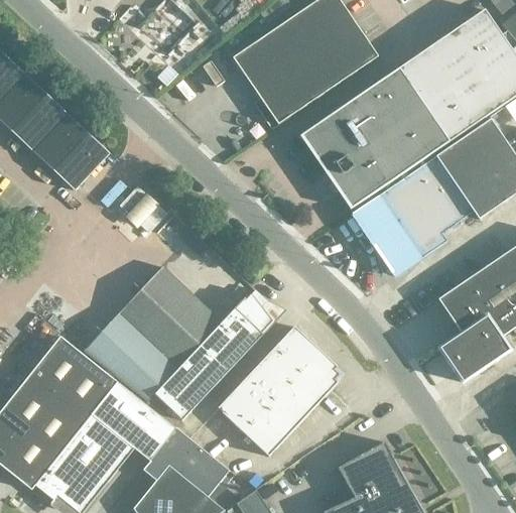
[(315,0),(233,56),(260,97),(253,102),(271,128),(290,116),(289,115),(378,55),(340,0),(315,0)]
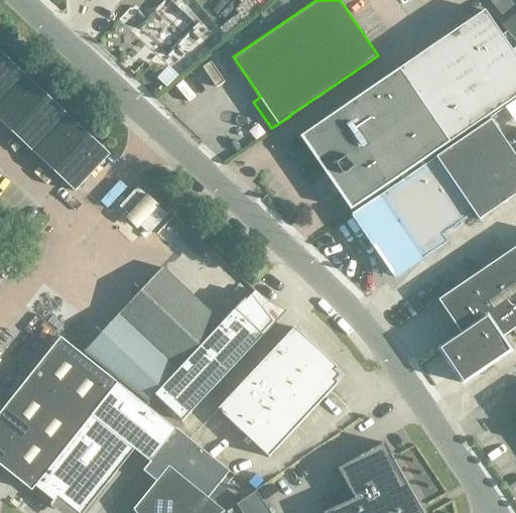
[(515,44),(503,26),(499,30),(481,5),(299,135),(300,136),(303,134),(336,181),(331,184),(336,191),(341,188),(352,205),(515,87),(515,44)]
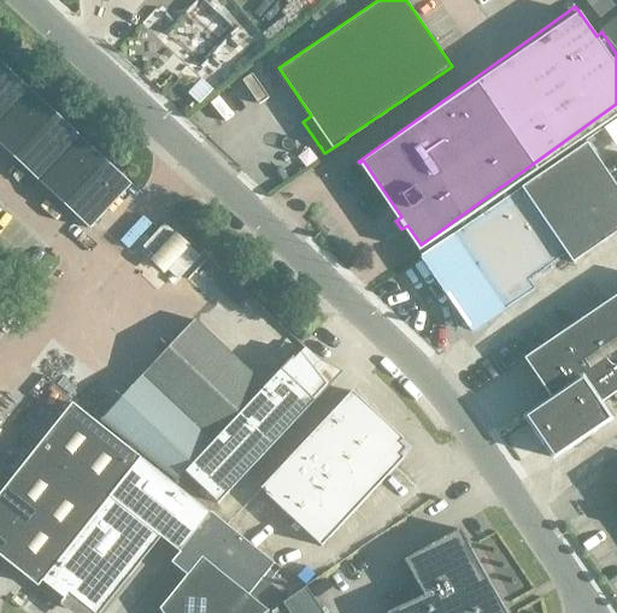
[(616,12),(599,28),(616,49),(616,12)]
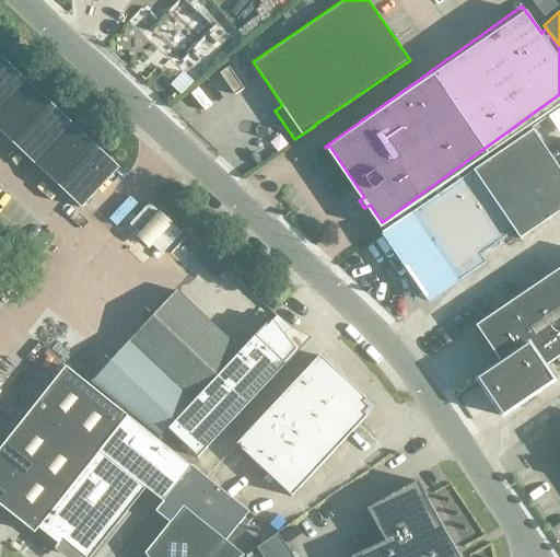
[(224,33),(234,25),(223,12),(214,19),(224,33)]
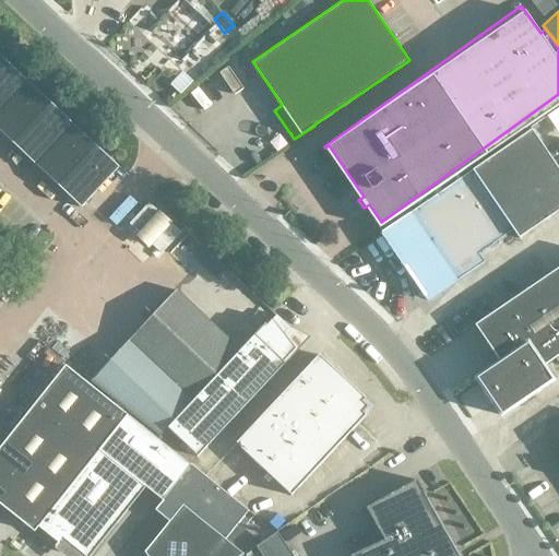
[(0,129),(80,205),(118,165),(0,54),(0,129)]
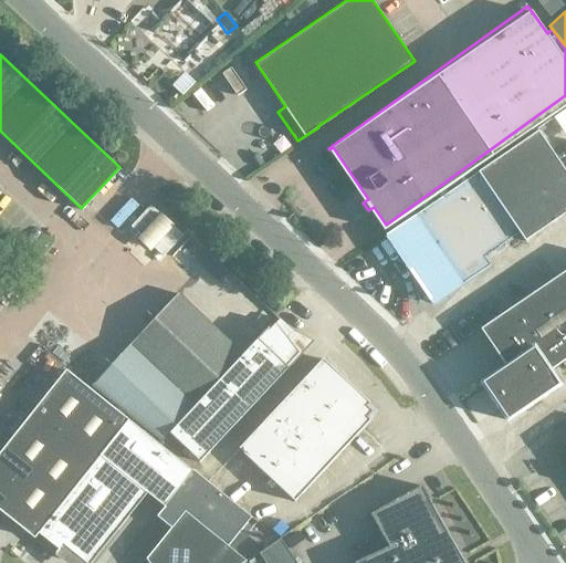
[(180,100),(217,71),(210,61),(173,91),(180,100)]
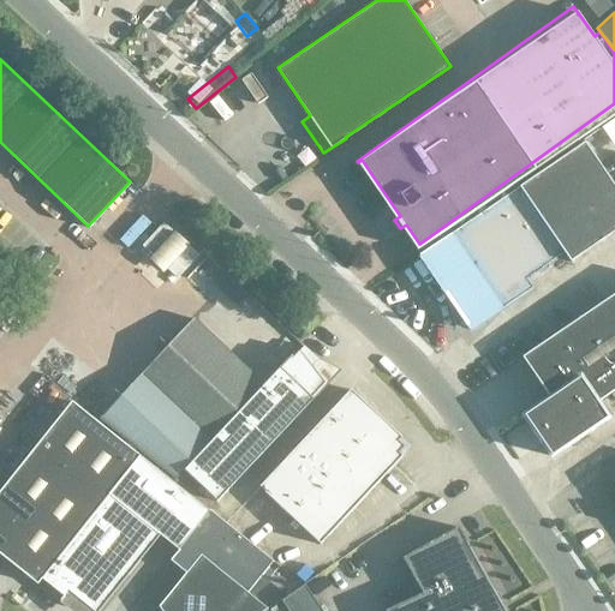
[(286,154),(298,148),(279,111),(267,117),(286,154)]
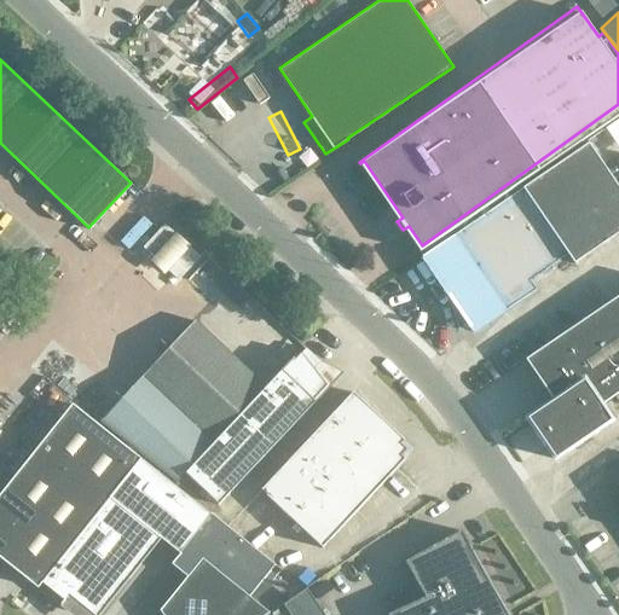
[(573,261),(618,230),(618,186),(585,138),(421,255),(422,256),(423,255),(447,293),(458,328),(468,320),(474,330),(536,288),(530,278),(567,253),(573,261)]
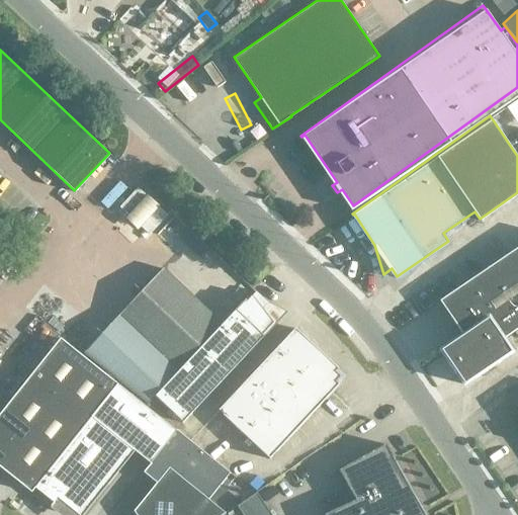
[(119,205),(149,233),(167,213),(138,185),(119,205)]
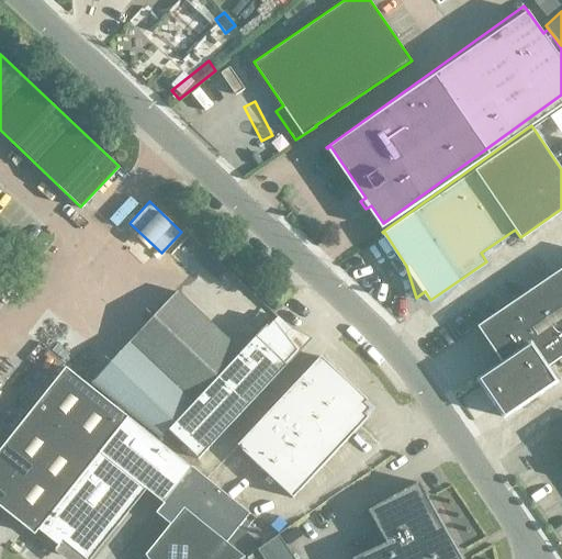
[(561,355),(561,267),(476,325),(501,361),(475,378),(494,405),(495,404),(504,415),(515,407),(516,409),(558,381),(547,365),(561,355)]
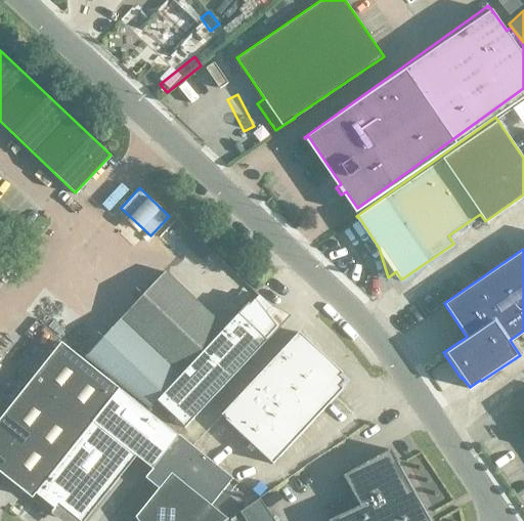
[(120,317),(180,374),(225,326),(165,269),(120,317)]
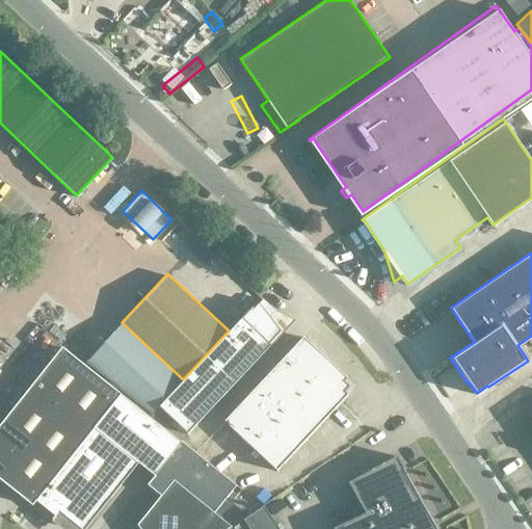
[(20,297),(8,319),(18,323),(28,301),(20,297)]
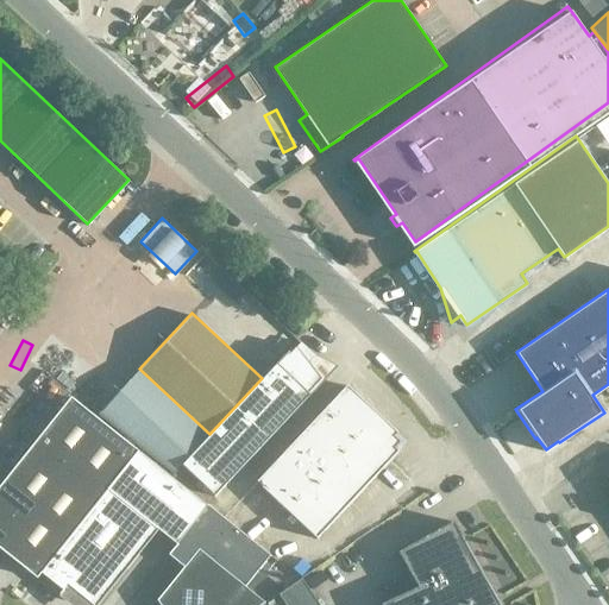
[(262,378),(209,434),(182,464),(214,495),(311,394),(309,392),(321,378),(309,363),(316,355),(301,340),(297,344),(295,342),(262,378)]
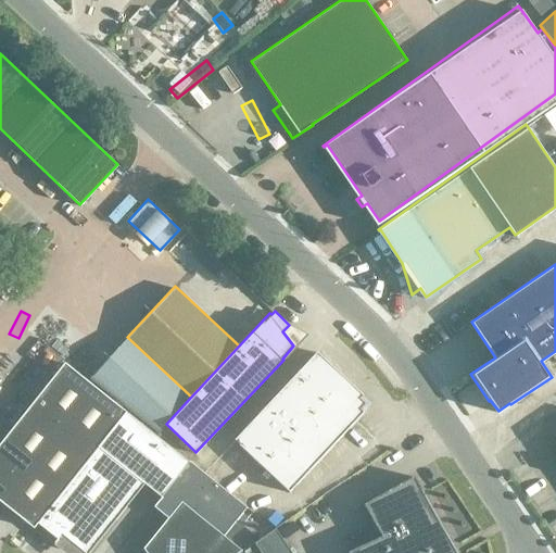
[(16,339),(26,348),(43,328),(34,318),(16,339)]
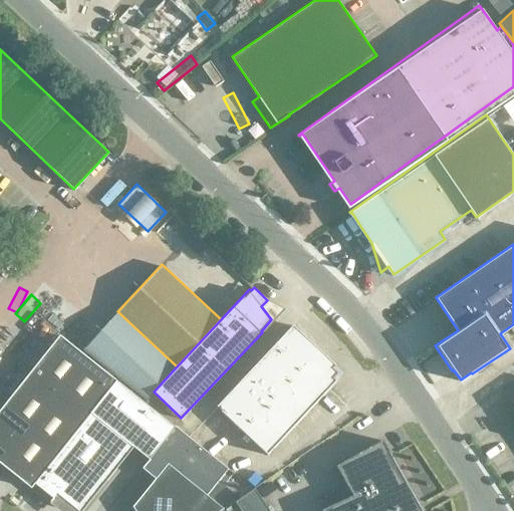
[(147,399),(154,392),(177,366),(117,311),(83,348),(147,399)]
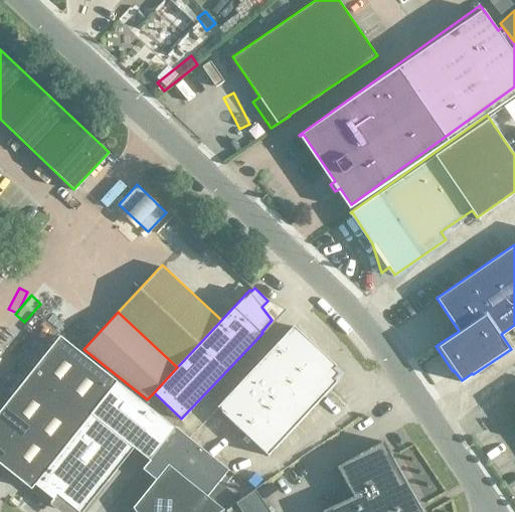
[(325,361),(329,358),(294,325),(217,406),(268,455),(330,388),(326,384),(337,372),(325,361)]
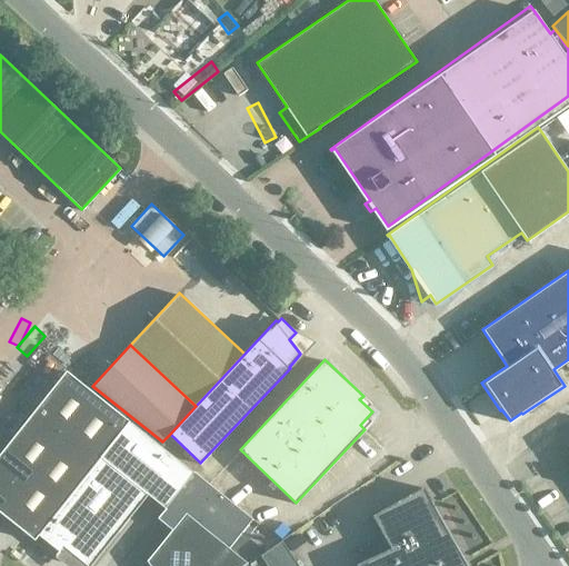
[(0,512),(35,539),(38,535),(129,420),(66,370),(0,452),(0,512)]
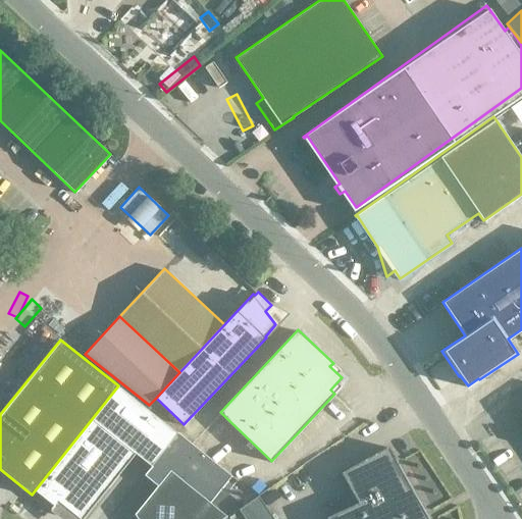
[(81,518),(82,518),(136,453),(151,465),(176,431),(118,385),(35,490),(54,506),(58,501),(81,518)]
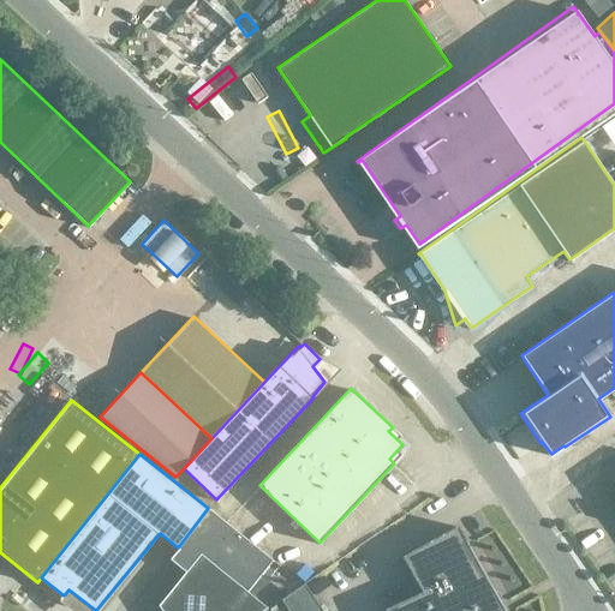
[(261,610),(267,606),(248,591),(273,559),(212,509),(172,559),(186,570),(159,604),(162,610),(261,610)]
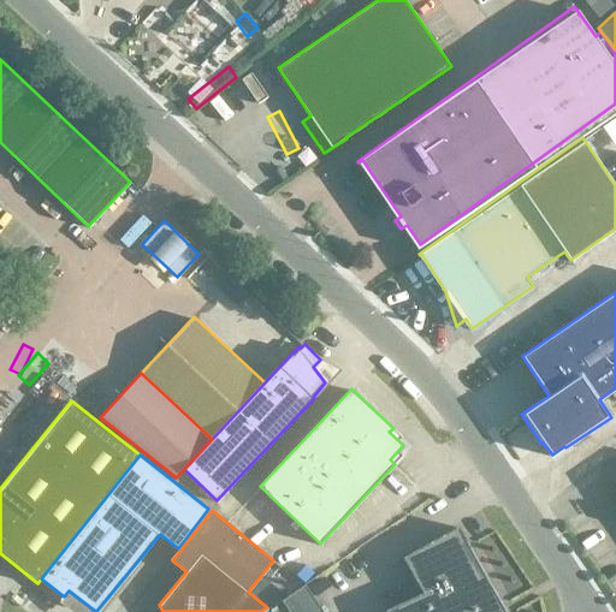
[(403,557),(422,593),(385,610),(386,611),(507,611),(458,526),(403,557)]
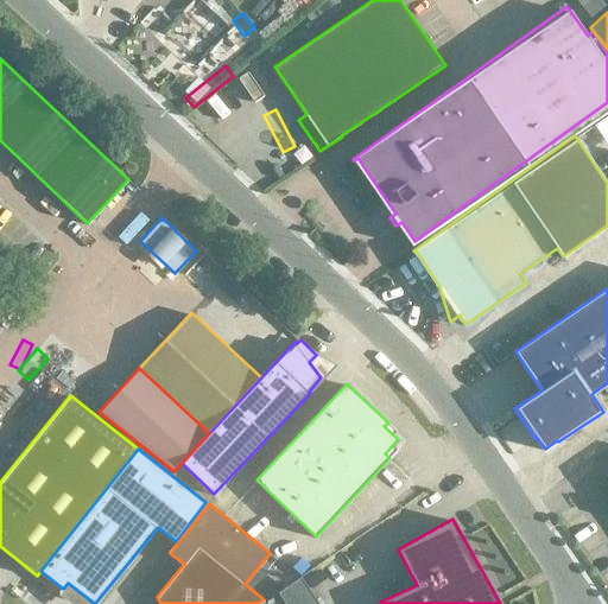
[(320,603),(302,577),(260,603),(320,603)]
